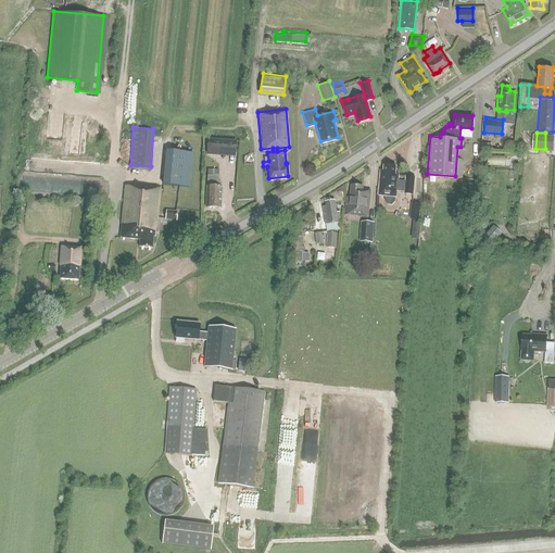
[(234,154),(235,138),(206,136),(205,152),(234,154)]
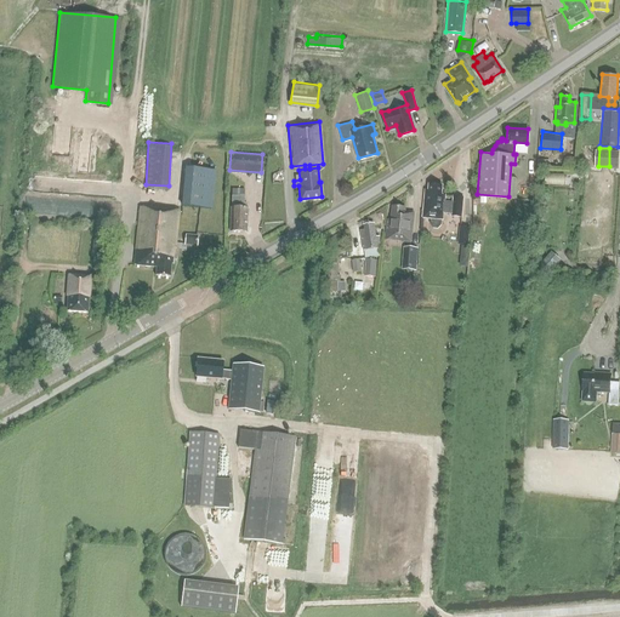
[(185,166),(181,204),(210,206),(214,169),(185,166)]
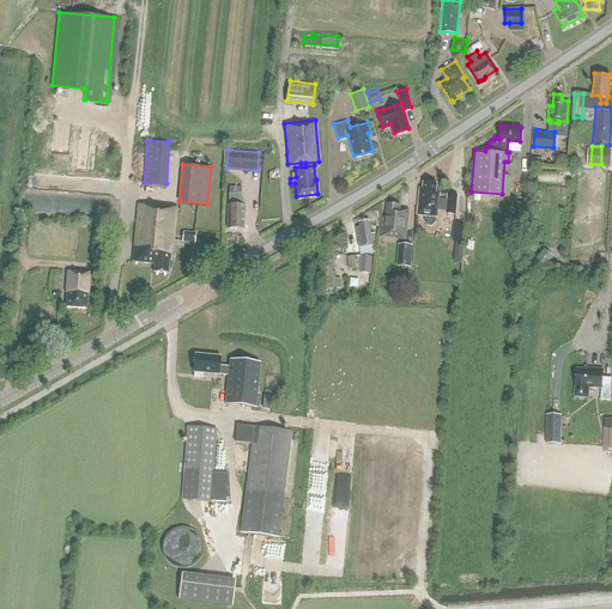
[(416,213),(424,213),(423,219),(425,223),(430,224),(434,220),(435,214),(436,214),(436,207),(444,208),(444,211),(454,212),(456,193),(447,192),(446,198),(437,196),(438,190),(434,190),(435,182),(423,181),(422,189),(418,189),(416,213)]
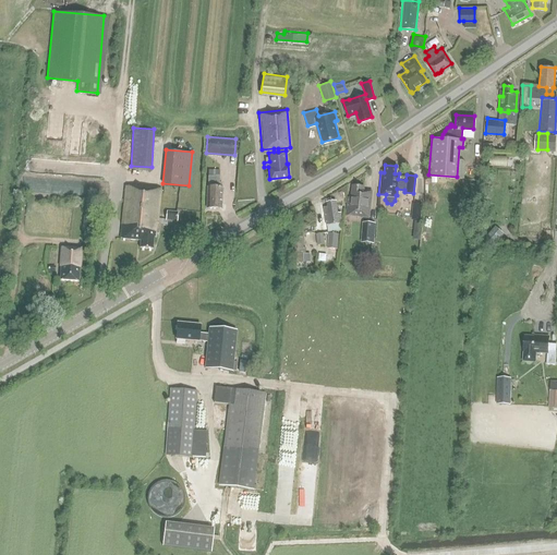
[(219,206),(220,195),(222,195),(222,185),(218,185),(218,168),(207,168),(207,185),(206,185),(205,197),(206,197),(206,206),(219,206)]
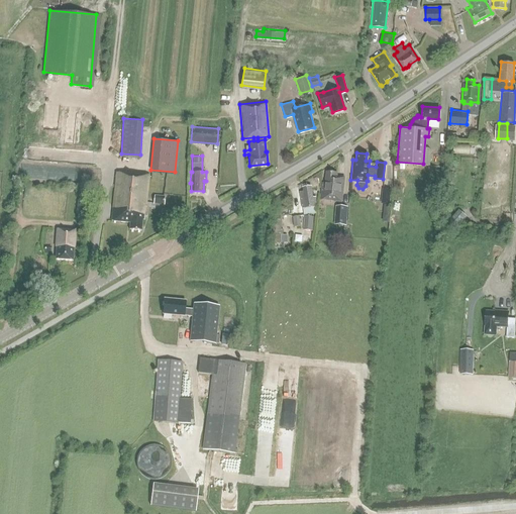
[(140,229),(141,221),(141,218),(144,218),(149,173),(116,170),(111,218),(129,220),(128,227),(140,229)]
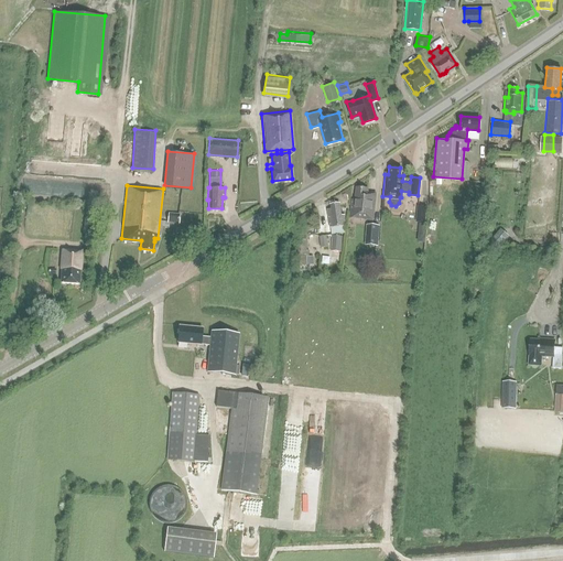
[(352,197),(349,215),(363,217),(363,216),(370,217),(371,204),(374,204),(375,192),(369,191),(367,189),(367,186),(356,185),(355,197),(352,197)]
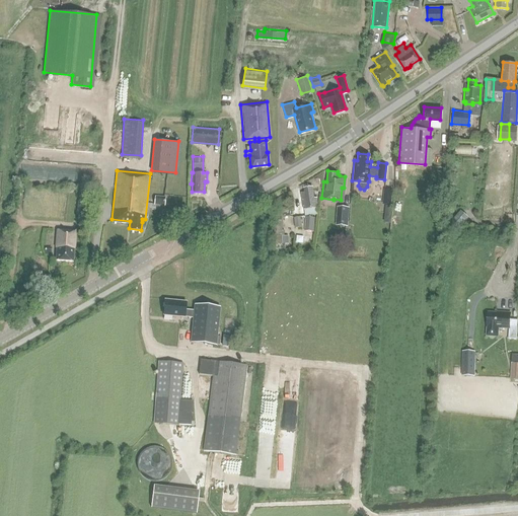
[(79,185),(78,197),(86,198),(87,185),(79,185)]
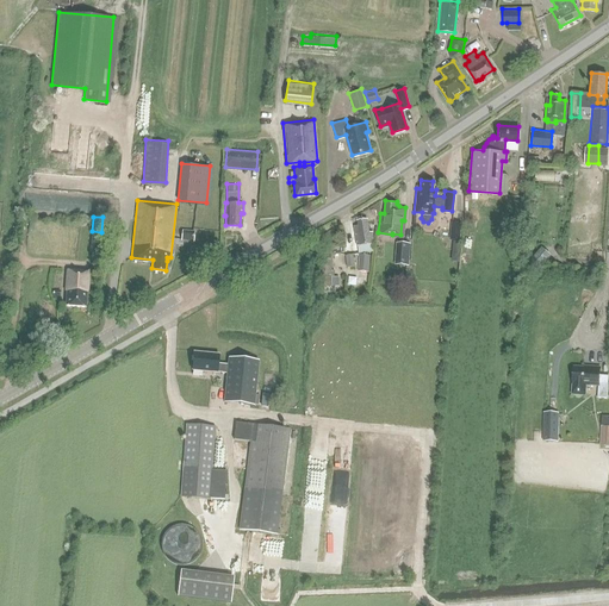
[(368,231),(367,218),(356,219),(358,224),(354,225),(356,244),(358,251),(372,250),(372,242),(373,242),(372,230),(368,231)]
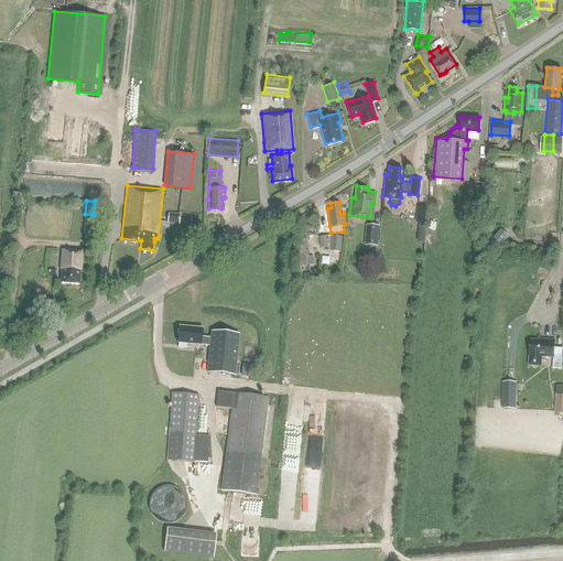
[(417,203),(415,219),(424,220),(426,204),(417,203)]
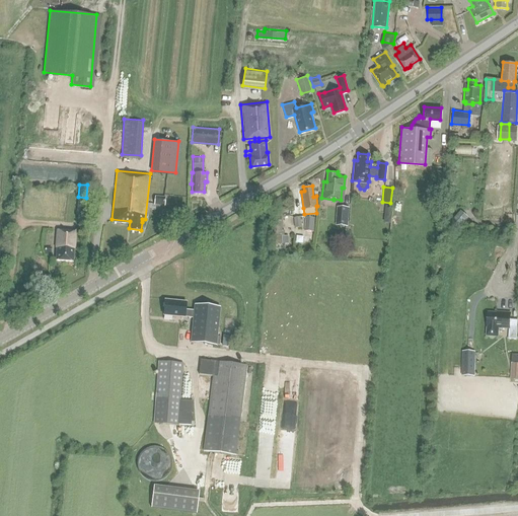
[(163,203),(163,195),(154,195),(153,203),(163,203)]
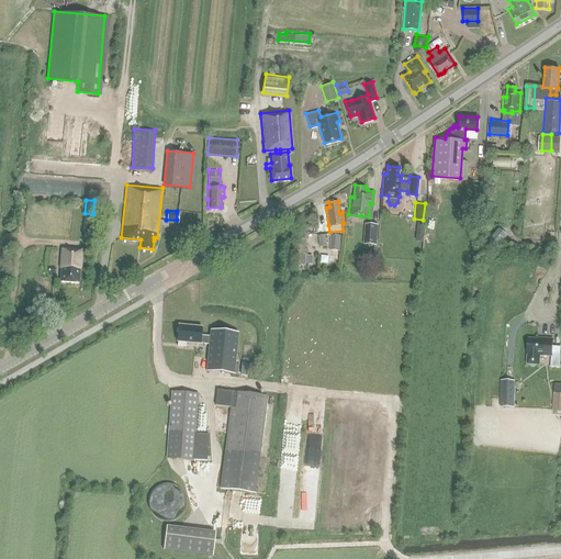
[(366,222),(365,237),(376,237),(377,222),(366,222)]
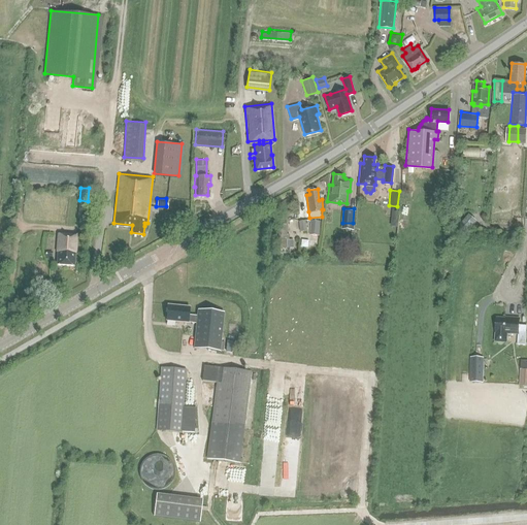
[(463,231),(463,232),(464,231),(471,223),(462,214),(457,220),(459,223),(457,226),(463,231)]
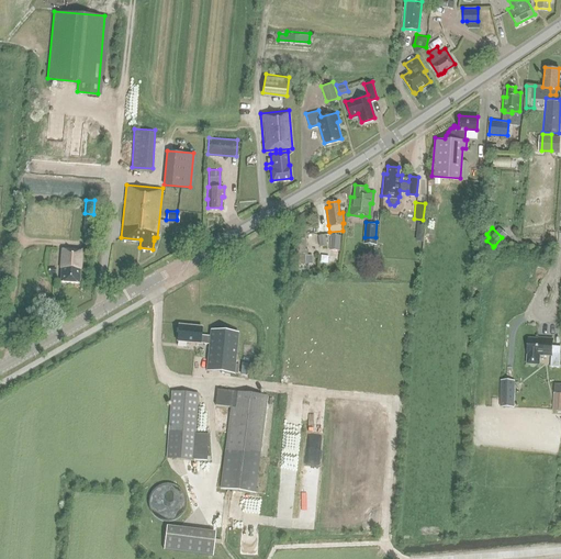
[(318,245),(326,244),(324,233),(317,234),(318,245)]
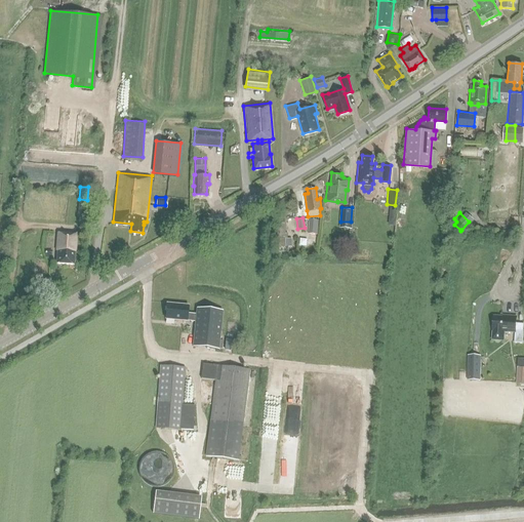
[(307,232),(317,233),(318,219),(317,219),(317,218),(309,217),(307,232)]
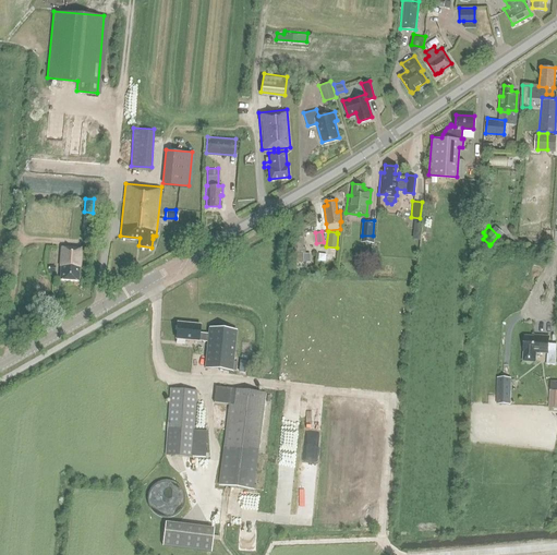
[(295,261),(303,261),(303,262),(309,262),(309,252),(305,252),(305,234),(295,234),(295,252),(295,261)]
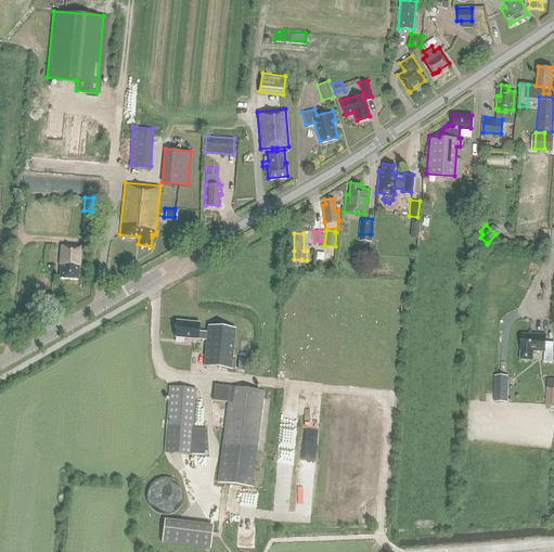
[(59,277),(77,278),(78,265),(79,245),(60,244),(59,262),(60,262),(59,277)]
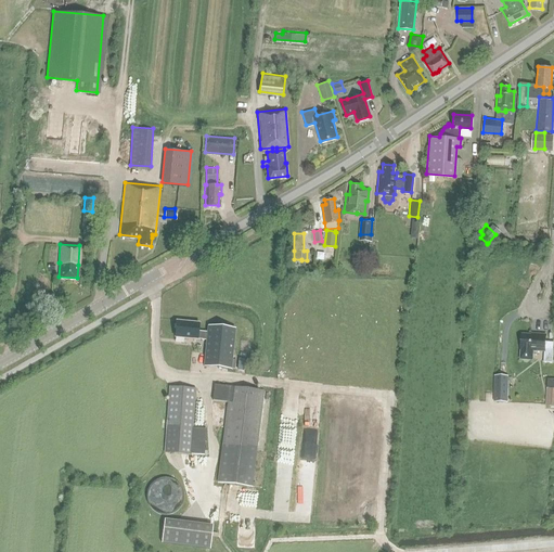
[(174,335),(196,337),(196,336),(206,337),(203,364),(230,367),(234,326),(207,323),(206,330),(197,329),(198,321),(176,319),(174,335)]
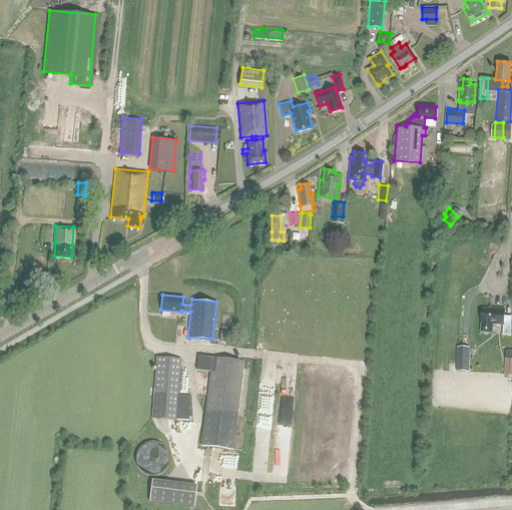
[(511,318),(510,318),(510,320),(503,319),(504,308),(496,307),(496,308),(482,307),(480,331),(492,332),(492,322),(502,323),(502,333),(510,334),(511,318)]
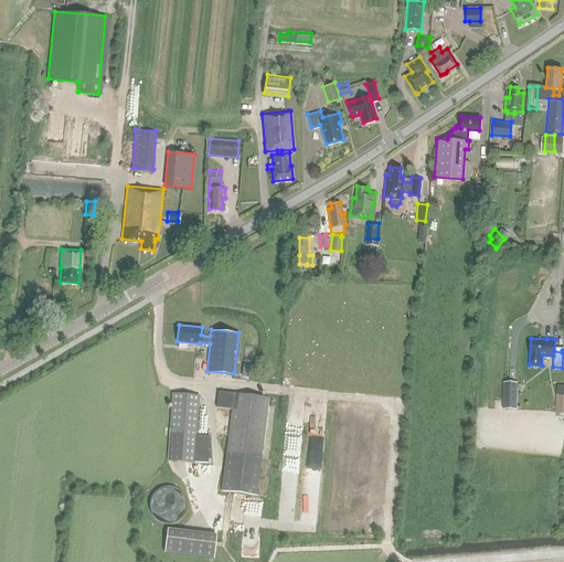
[(501,407),(515,407),(517,381),(501,380),(501,407)]
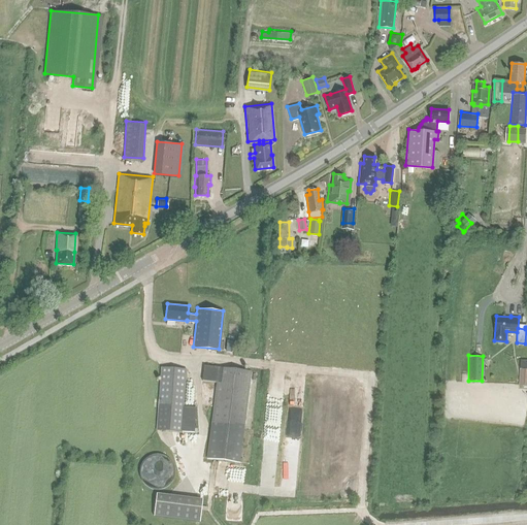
[(238,461),(250,370),(203,364),(201,379),(217,381),(207,458),(238,461)]
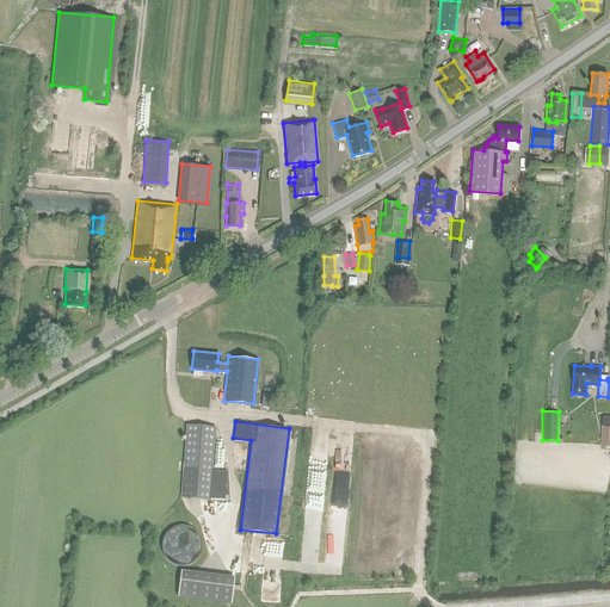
[(226,470),(211,469),(215,426),(186,423),(180,495),(209,497),(228,499),(228,493),(225,493),(226,470)]
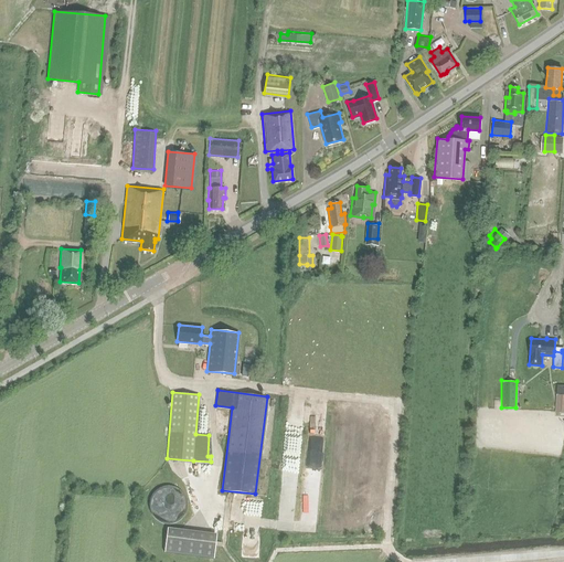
[(188,502),(189,499),(188,496),(187,491),(184,488),(182,485),(179,483),(177,481),(172,481),(170,480),(166,481),(163,483),(160,484),(158,486),(156,489),(153,492),(152,496),(152,499),(153,502),(155,506),(157,510),(158,512),(161,513),(165,516),(169,517),(172,517),(177,516),(180,515),(183,511),(185,508),(188,505),(188,502)]
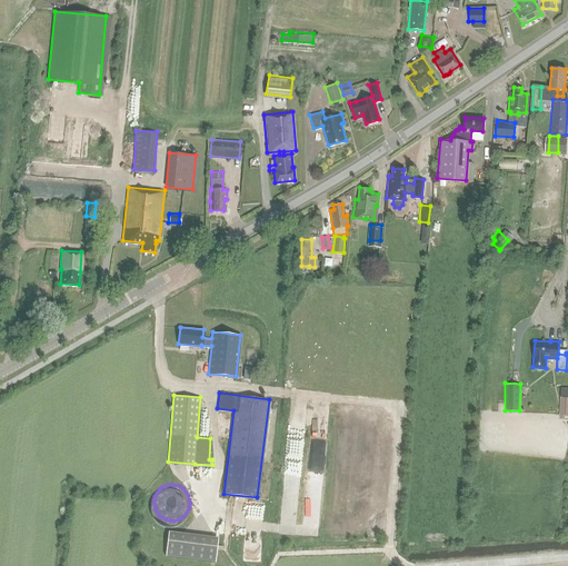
[(217,559),(219,534),(169,529),(167,554),(217,559)]
